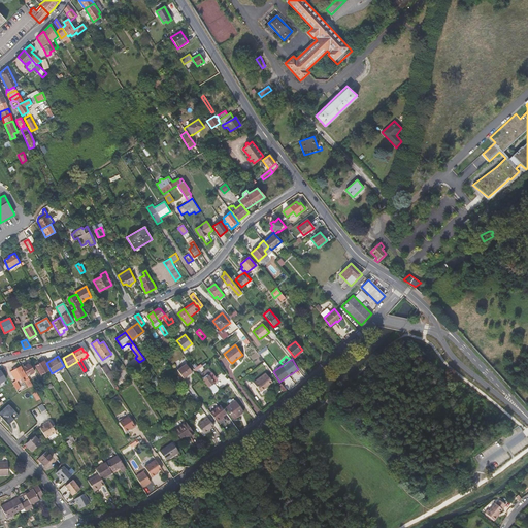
[(44,361),(35,366),(40,374),(50,369),(44,361)]
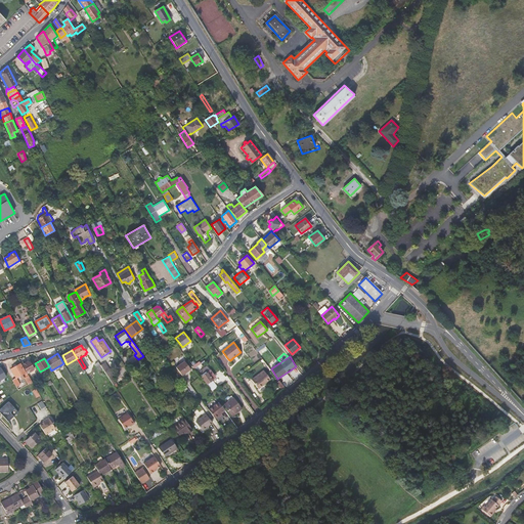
[(30,361),(27,363),(27,362),(23,364),(29,376),(35,372),(30,361)]
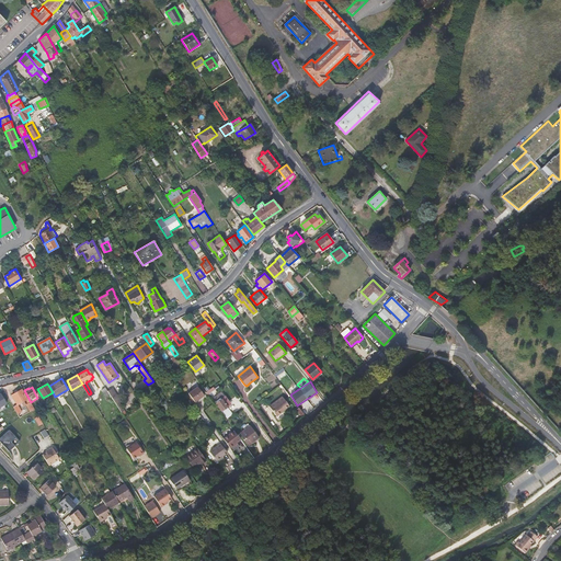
[(189,393),(195,402),(204,396),(197,387),(189,393)]
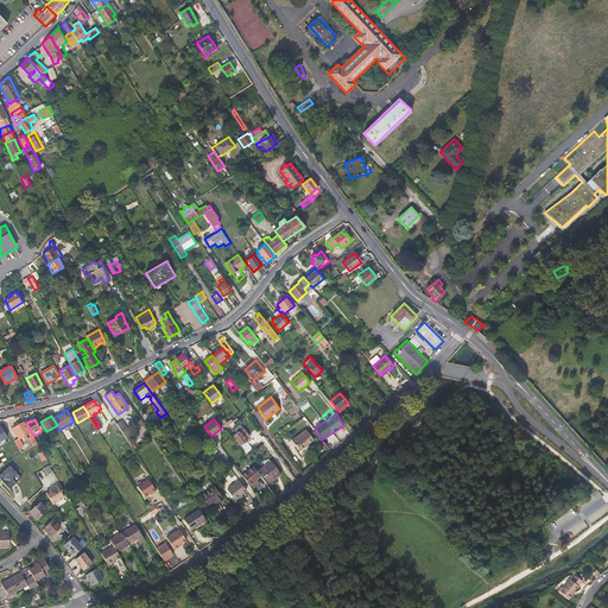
[(119,426),(126,438),(130,437),(132,436),(121,420),(116,424),(119,426)]
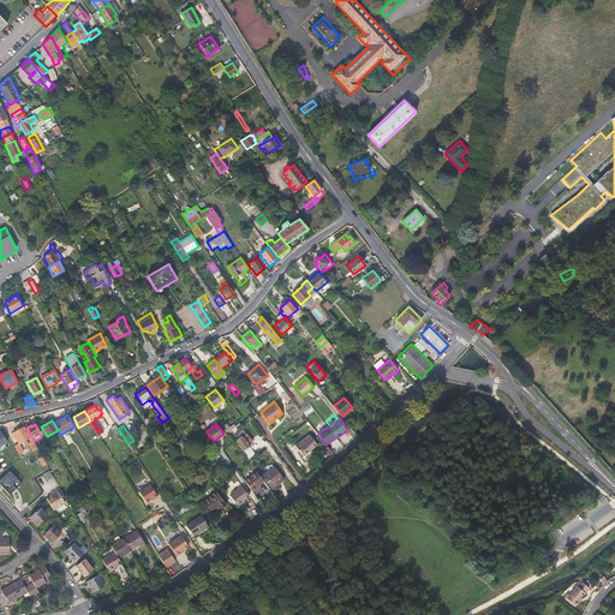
[(29,439),(30,442),(34,441),(31,437),(30,437),(24,427),(21,429),(19,428),(18,428),(17,429),(16,430),(17,431),(12,434),(18,443),(15,446),(21,455),(22,454),(22,453),(24,452),(19,443),(23,441),(27,440),(29,439)]
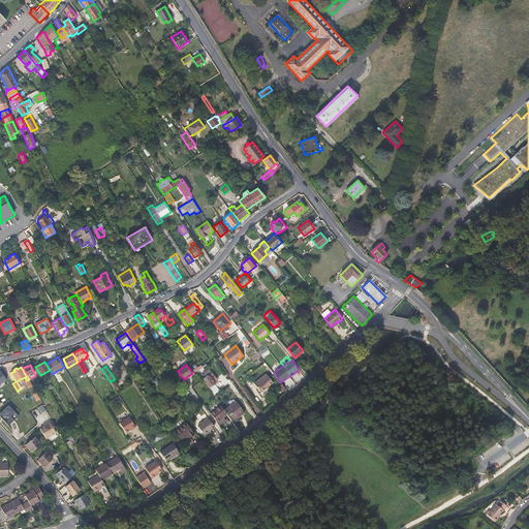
[(200,375),(203,379),(211,373),(208,370),(200,375)]
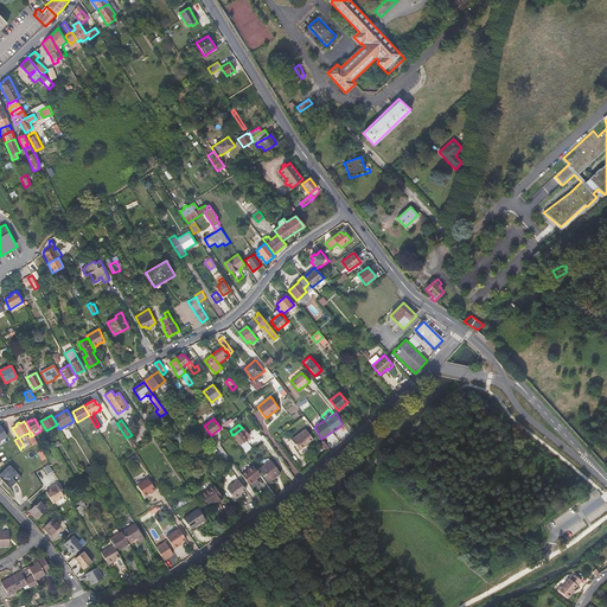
[(243,429),(234,436),(240,445),(248,439),(247,438),(249,436),(243,429)]
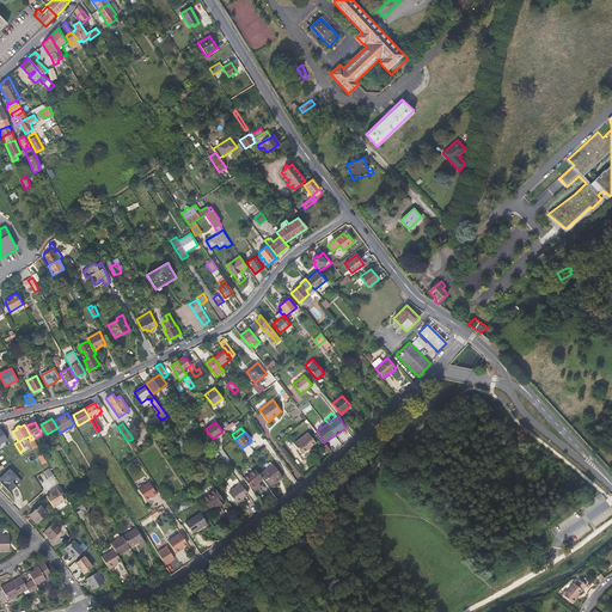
[(307,433),(294,444),(301,454),(308,450),(307,448),(316,442),(307,433)]
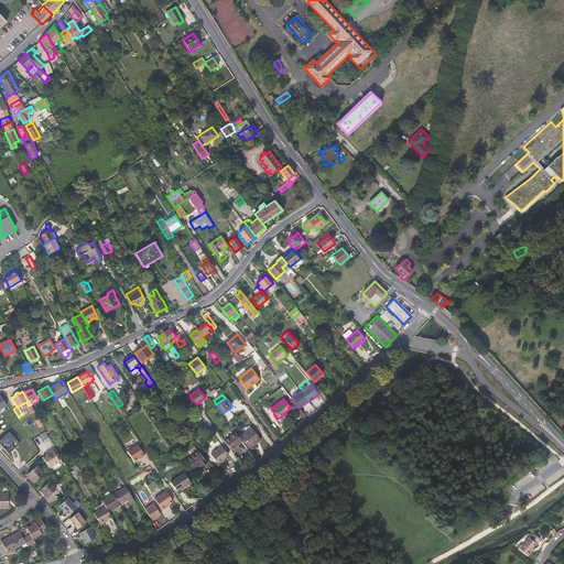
[(284,414),(278,419),(277,419),(280,423),(288,419),(284,414)]
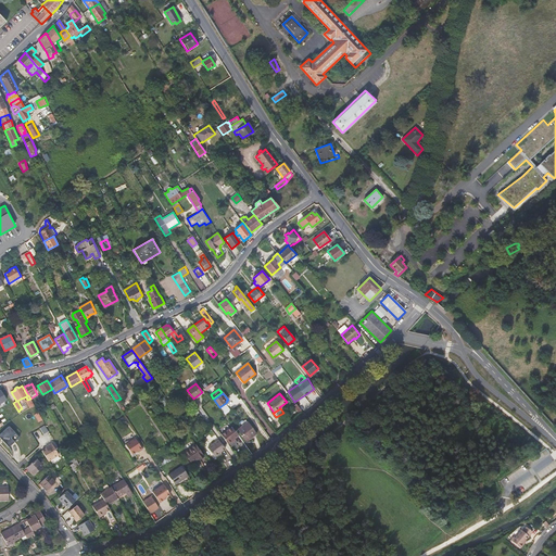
[(243,426),(238,430),(247,440),(256,433),(248,422),(245,419),(241,424),(243,426)]
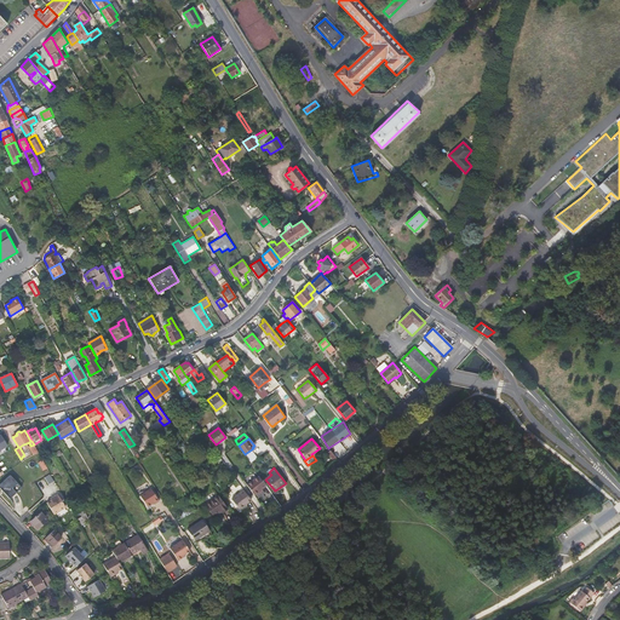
[(0,487),(10,498),(22,487),(11,475),(0,483),(0,487)]
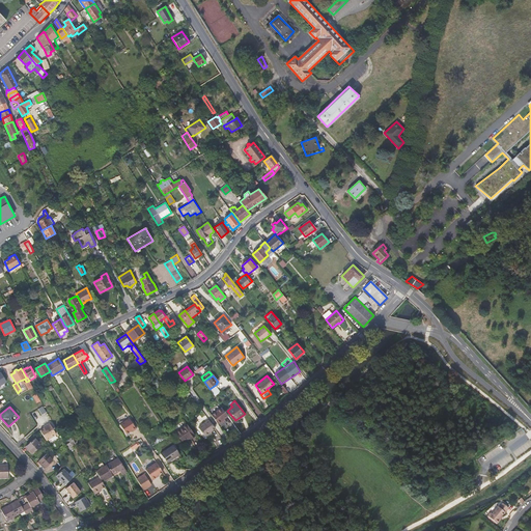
[(212,415),(217,423),(224,419),(227,416),(222,408),(212,415)]
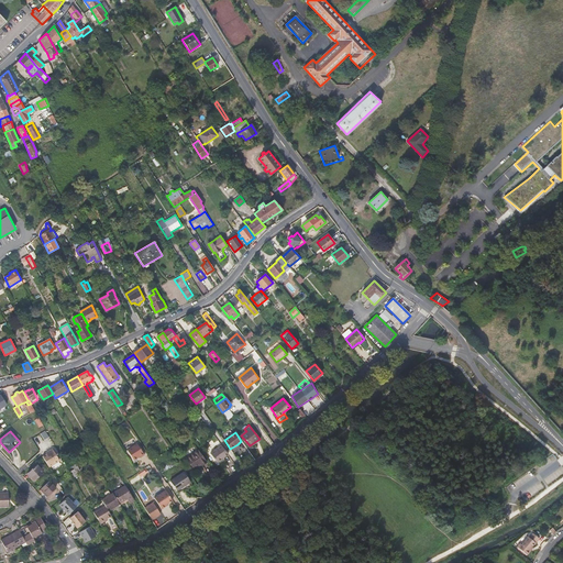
[(141,456),(144,454),(136,443),(127,450),(133,460),(140,455),(141,456)]
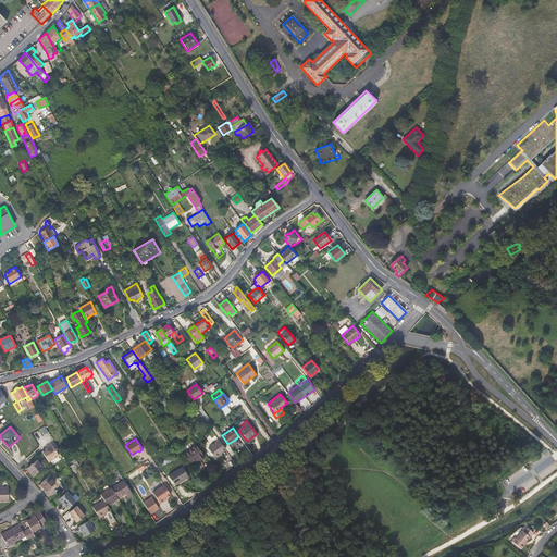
[(225,449),(219,441),(208,448),(214,457),(225,449)]
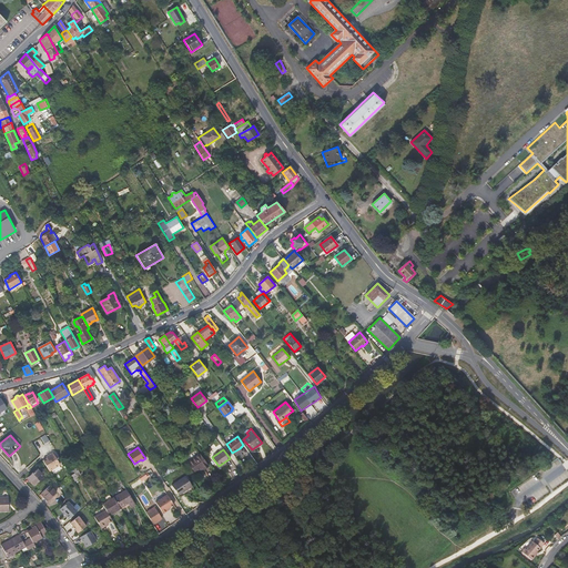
[(49,456),(43,460),(49,472),(60,465),(52,452),(48,454),(49,456)]
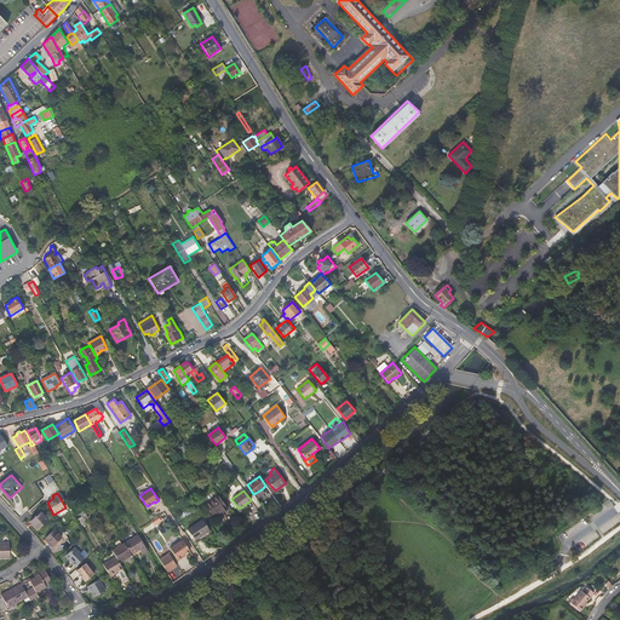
[(218,495),(205,505),(213,517),(222,511),(222,512),(228,509),(218,495)]
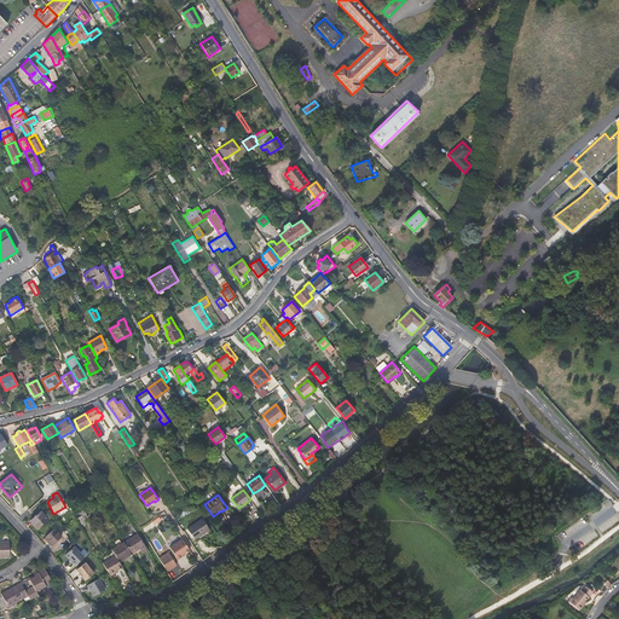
[(190,507),(175,516),(178,520),(192,510),(190,507)]
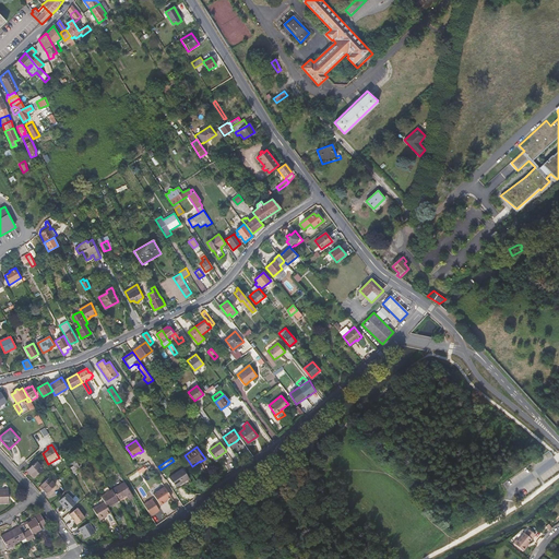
[(36,462),(27,470),(33,477),(43,468),(36,462)]
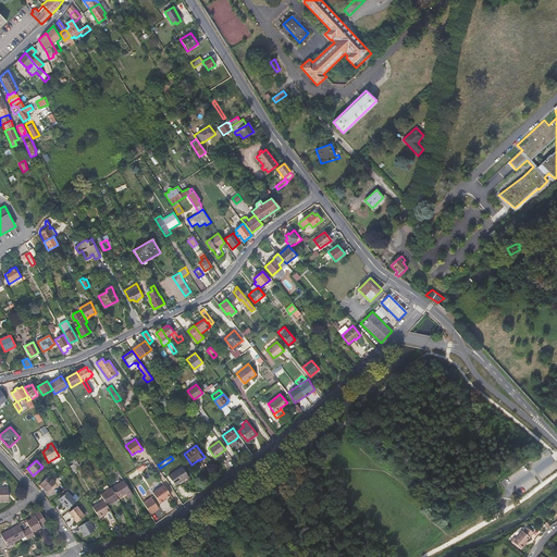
[(182,467),(169,475),(175,485),(188,477),(182,467)]
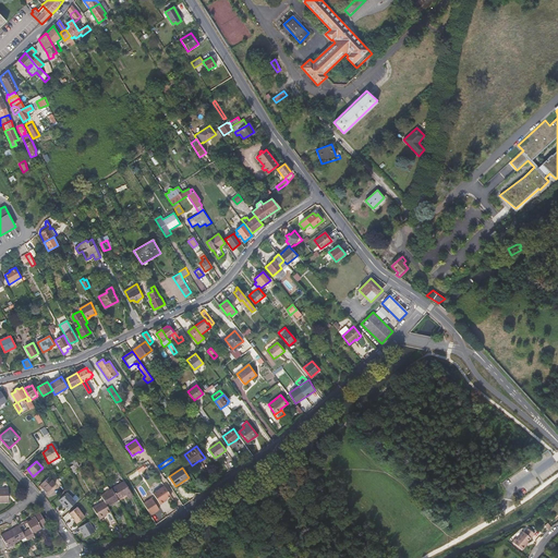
[(49,476),(40,484),(47,492),(56,484),(49,476)]
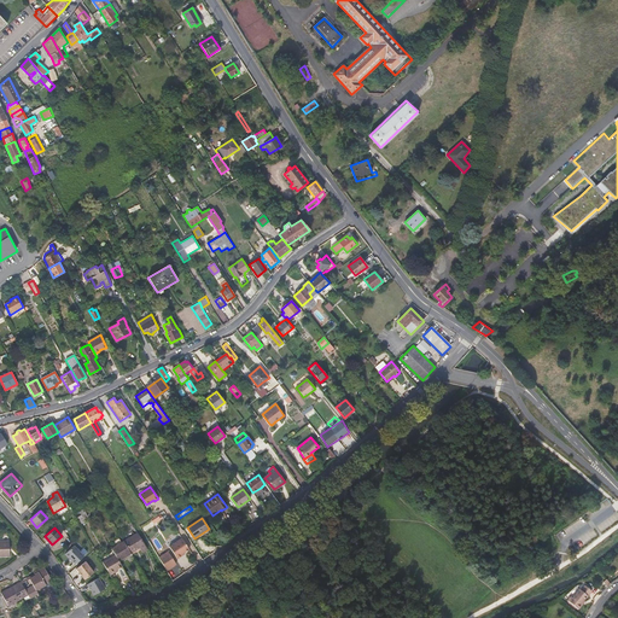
[(124,542),(130,553),(139,548),(143,552),(147,549),(138,534),(124,542)]
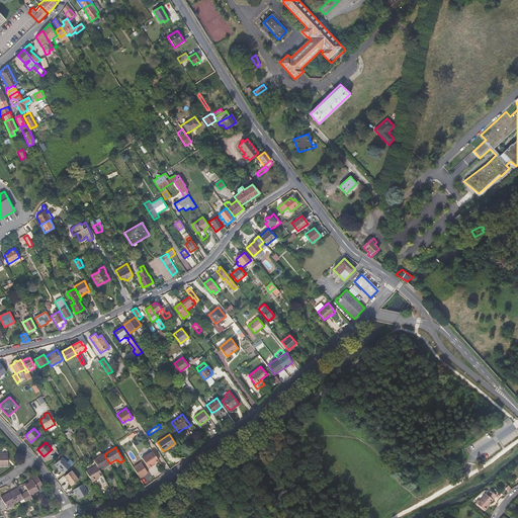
[(159,460),(153,451),(142,458),(149,468),(152,465),(152,464),(159,460)]
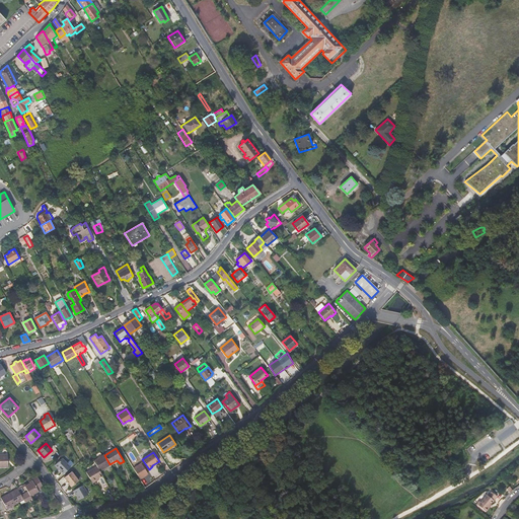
[(109,464),(104,455),(93,461),(96,466),(99,470),(109,464)]
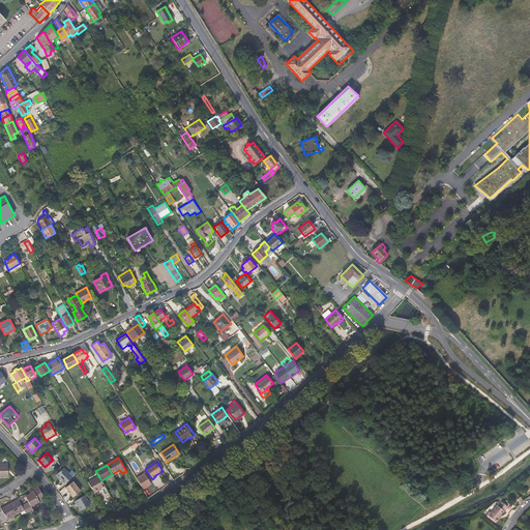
[(63,468),(56,475),(64,484),(71,477),(63,468)]
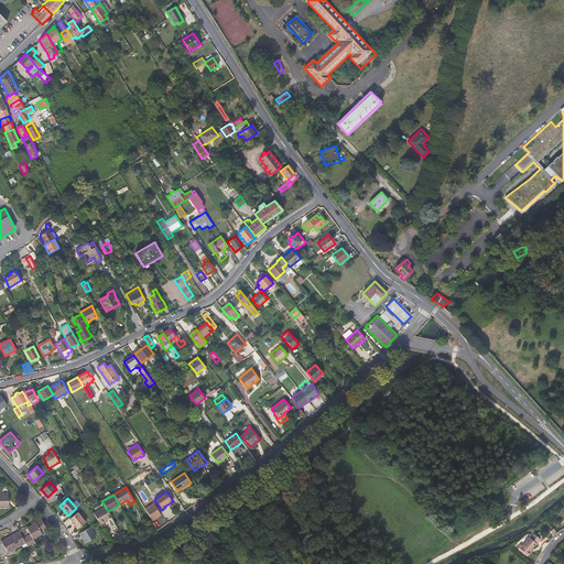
[(145,507),(152,520),(162,516),(155,502),(145,507)]
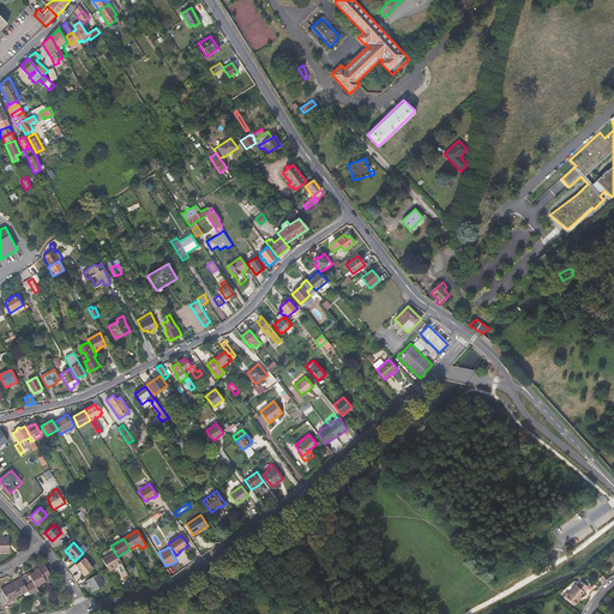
[(118,557),(114,552),(102,559),(109,571),(115,567),(114,566),(121,563),(118,557)]
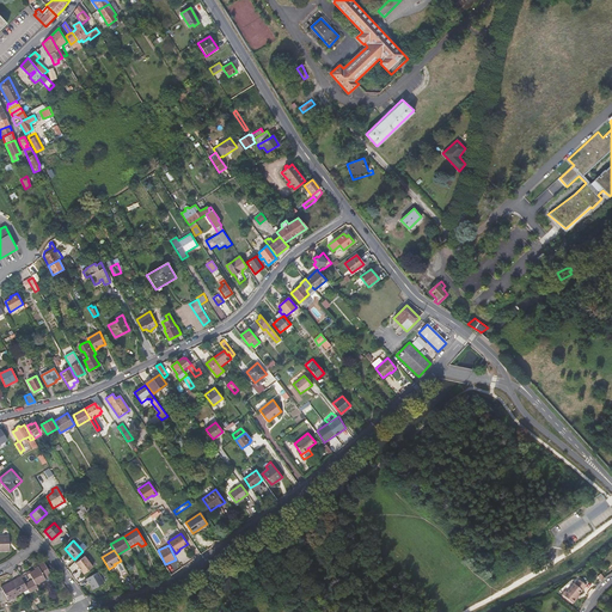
[(85,557),(75,564),(84,575),(92,568),(85,557)]
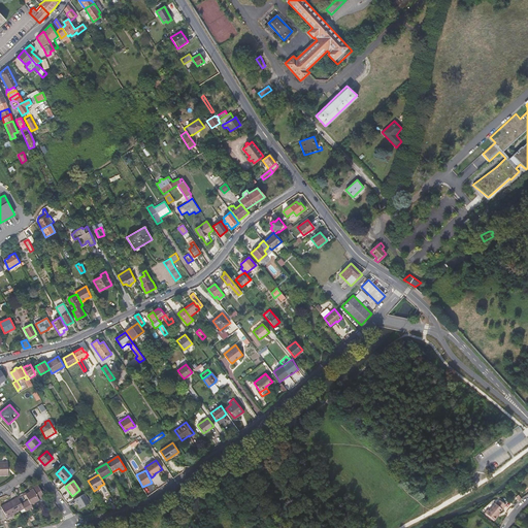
[(43,496),(37,485),(32,488),(32,489),(25,493),(28,500),(22,504),(24,508),(25,510),(32,506),(31,504),(39,499),(38,498),(43,496)]
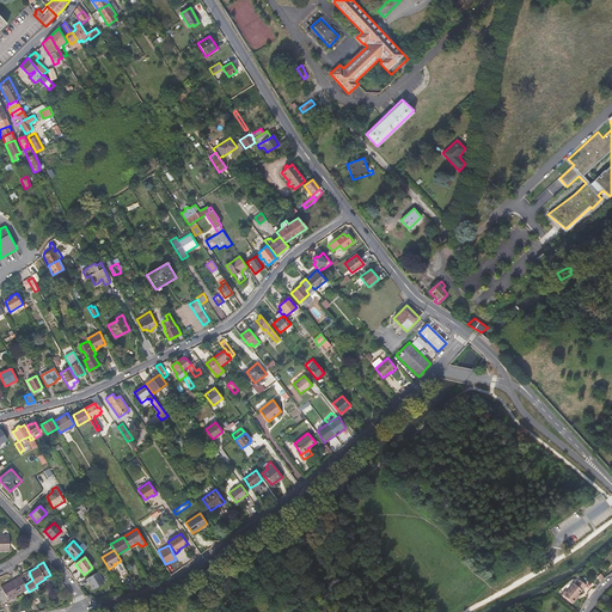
[(98,573),(87,579),(93,589),(104,583),(98,573)]
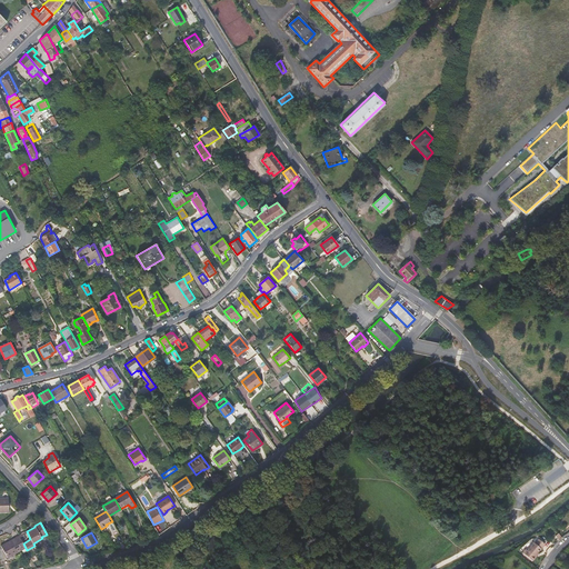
[(23,543),(19,536),(7,542),(8,543),(6,545),(6,543),(1,546),(3,550),(8,558),(26,548),(23,543)]
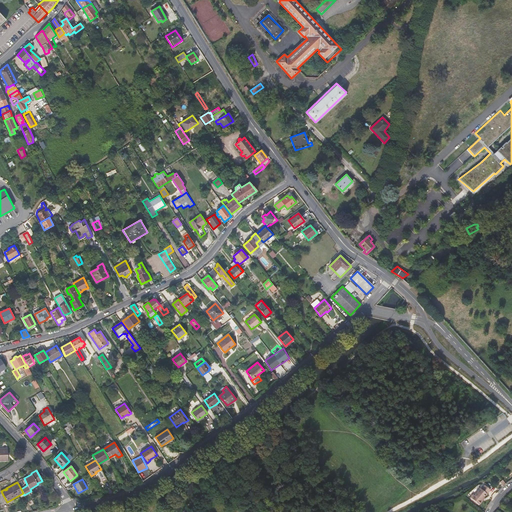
[(472,494),(470,497),(479,505),(485,498),(484,497),(487,493),(487,494),(491,490),(484,485),(481,489),(480,488),(474,495),(472,494)]
